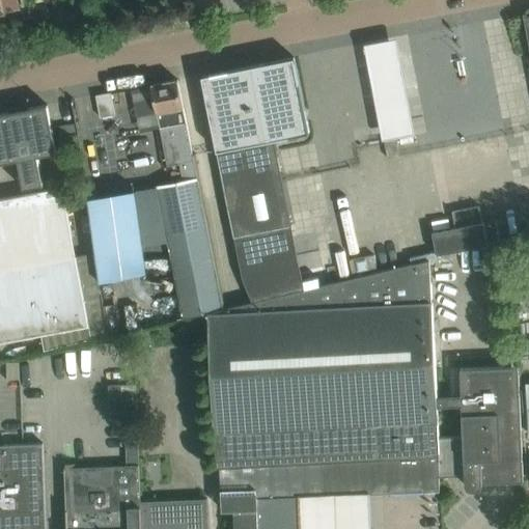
[(371,45),(388,140),(421,134),(404,39),(371,45)]
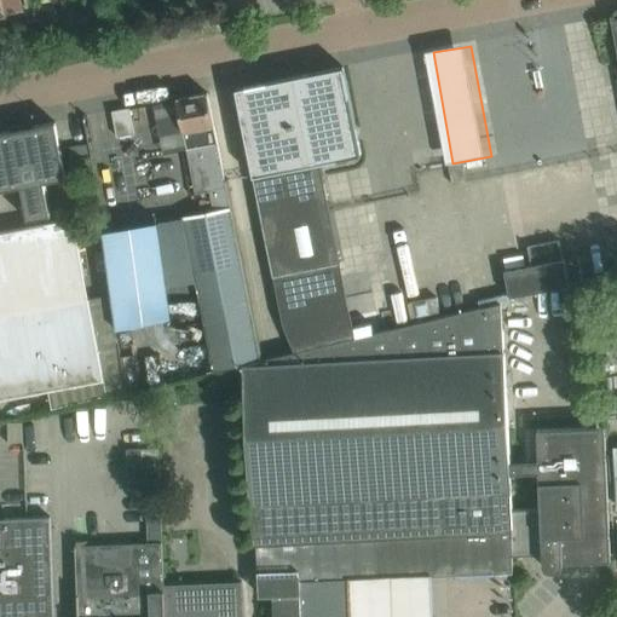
[(340,69),(232,91),(275,280),(338,265),(327,211),(319,176),(318,165),(358,157),(356,144),(352,131),(340,70),(340,69)]
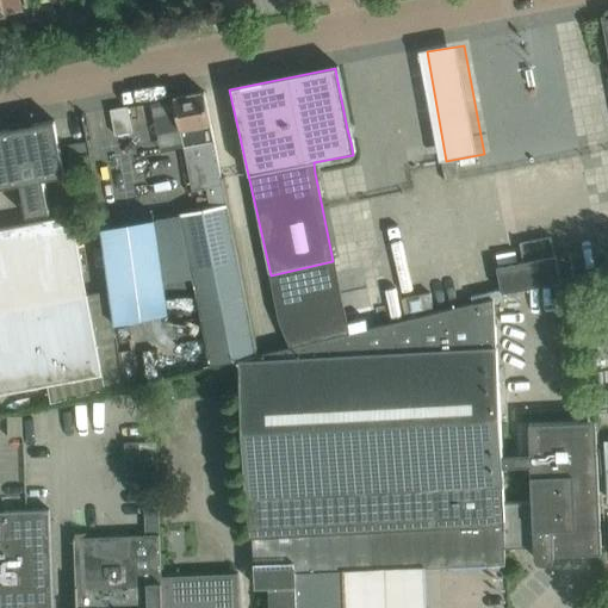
[(208,367),(237,361),(237,360),(256,355),(221,180),(219,180),(202,94),(172,100),(181,149),(200,146),(203,160),(202,160),(202,162),(187,165),(188,173),(197,191),(204,190),(208,209),(154,219),(162,262),(186,258),(208,367)]
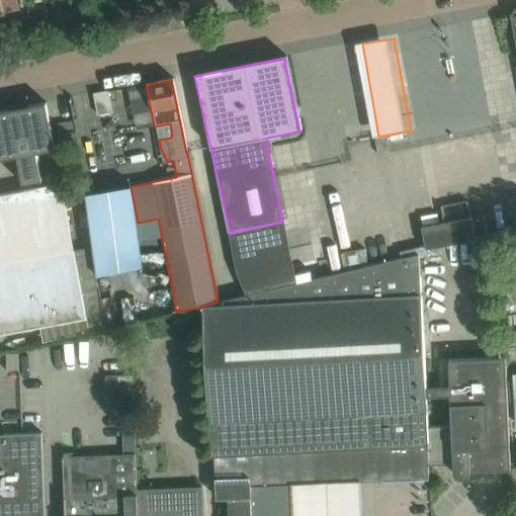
[(110,113),(106,92),(91,95),(95,115),(110,113)]
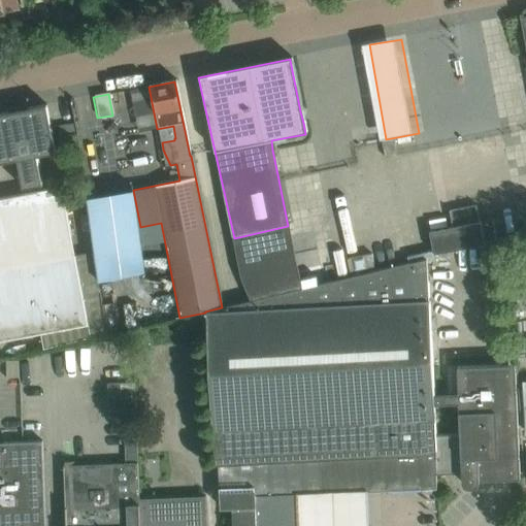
[(54,154),(44,106),(0,114),(0,164),(13,161),(20,190),(41,186),(35,157),(54,154)]
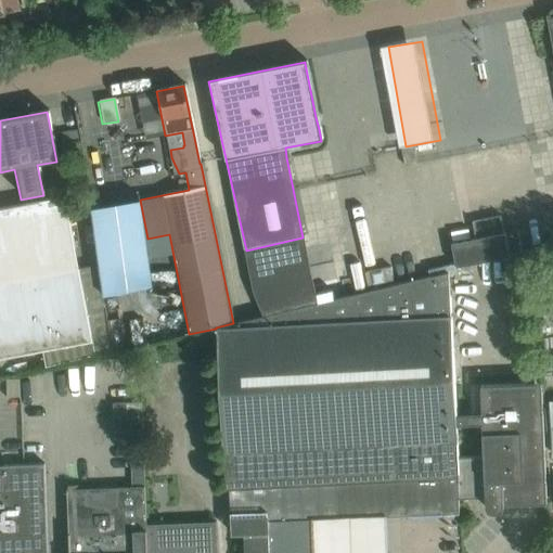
[(415,166),(411,148),(399,150),(403,168),(415,166)]
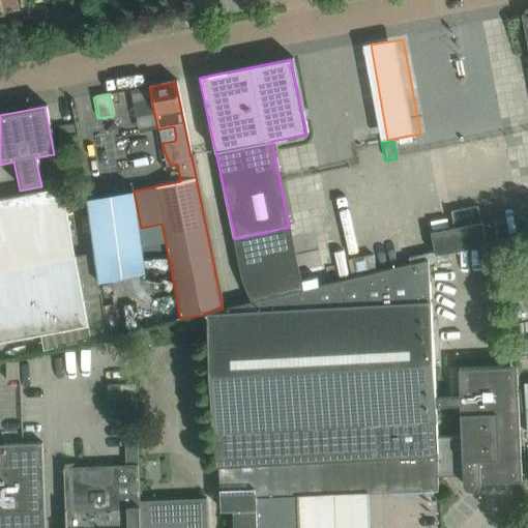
[(0,271),(71,257),(59,188),(0,200),(0,271)]
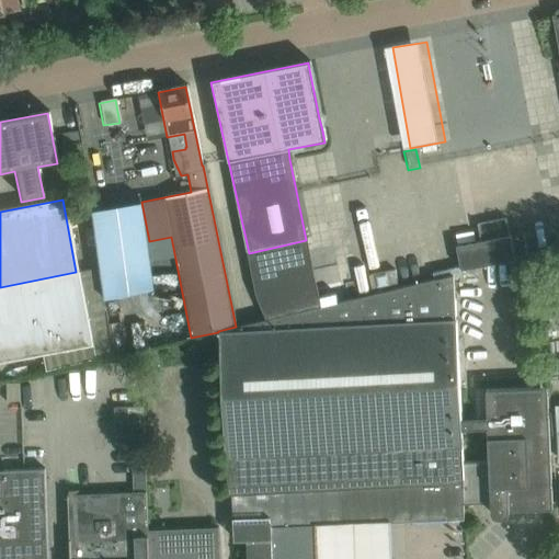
[(139,203),(90,210),(103,303),(153,295),(139,203)]
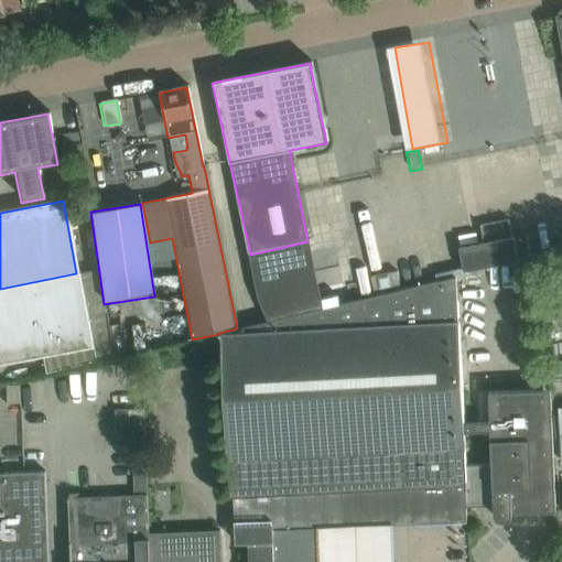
[(482,244),(457,249),(462,272),(516,262),(511,238),(510,238),(507,222),(478,227),(482,244)]
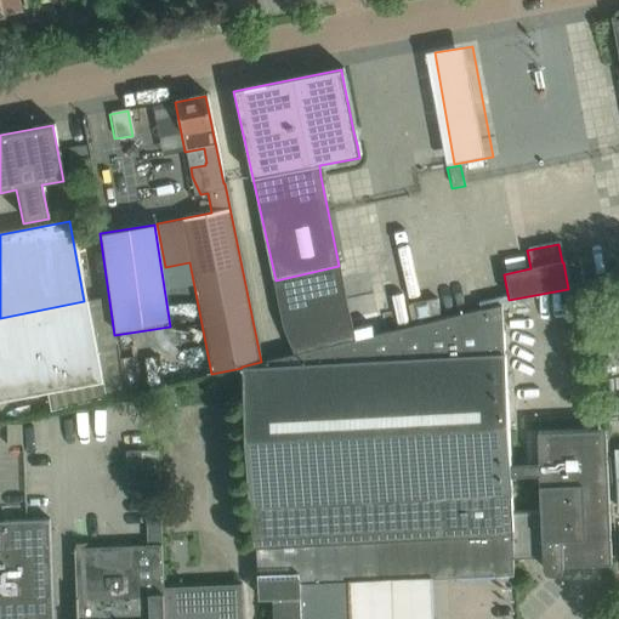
[(0,402),(46,393),(50,412),(103,401),(84,301),(0,318),(0,402)]
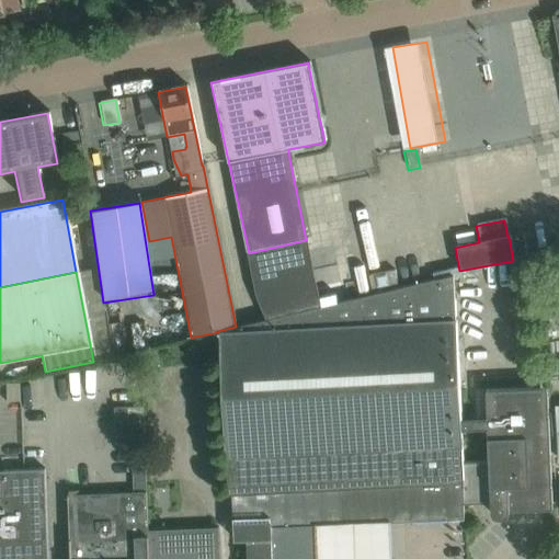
[(394,272),(367,276),(369,289),(396,284),(394,272)]
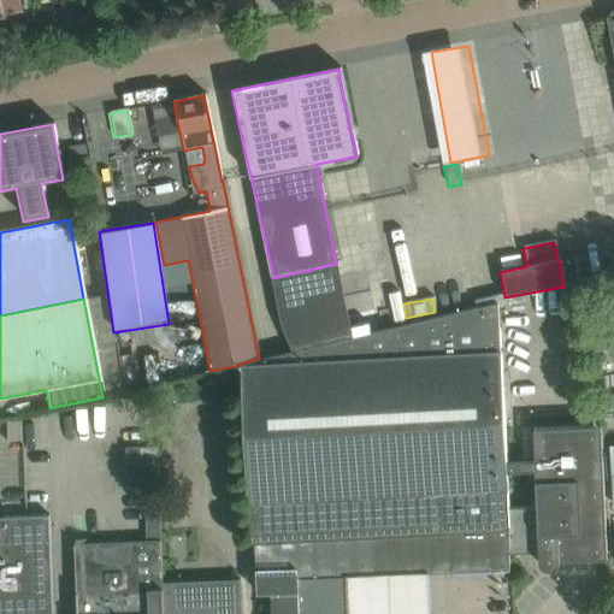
[(533,462),(505,464),(500,352),(497,352),(495,302),(259,359),(240,364),(240,365),(248,542),(506,531),(507,554),(537,554),(537,562),(538,565),(539,566),(541,568),(542,570),(544,571),(547,571),(549,571),(551,570),(553,568),(555,567),(556,566),(558,564),(558,562),(558,561),(604,559),(600,426),(532,430),(533,462)]
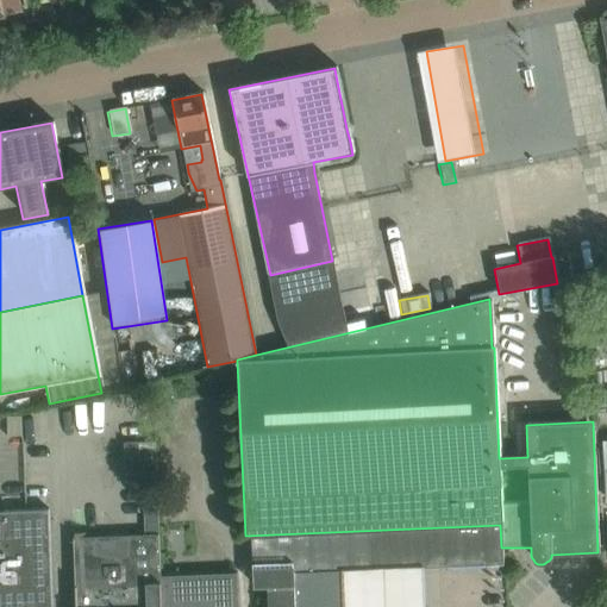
[(0,502),(25,502),(24,424),(0,423),(0,502)]
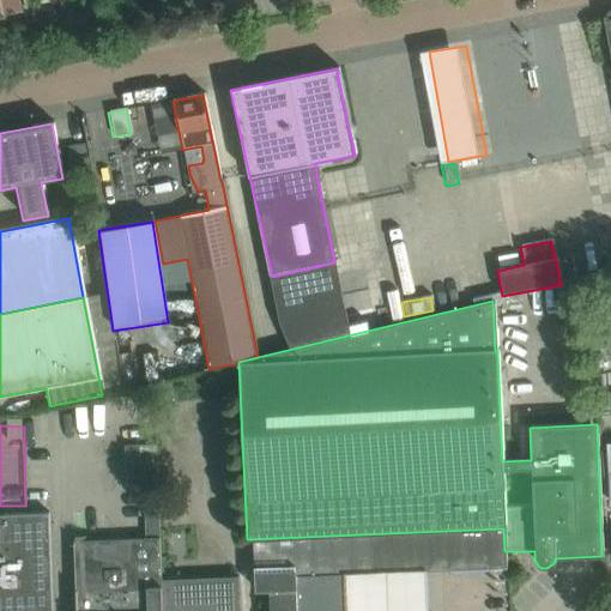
[(50,610),(47,514),(0,515),(0,610),(50,610)]
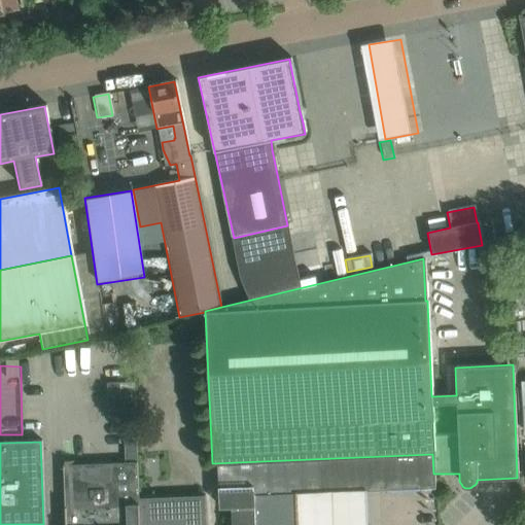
[(138,524),(138,511),(137,498),(136,450),(127,450),(127,462),(62,465),(64,524),(138,524)]
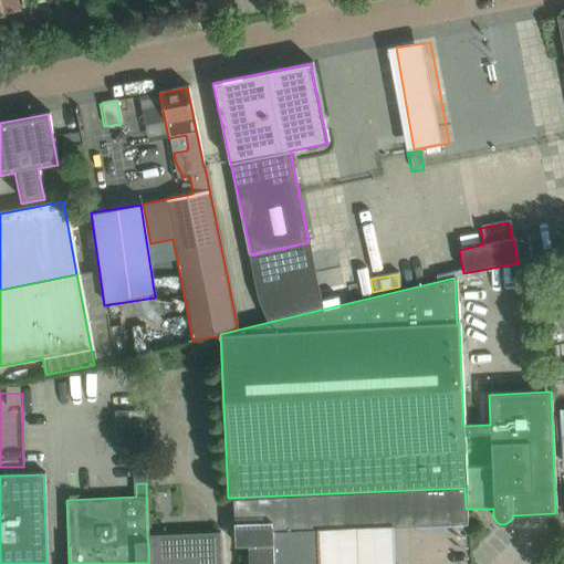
[(465,488),(228,498),(228,500),(231,500),(233,546),(247,545),(247,563),(317,563),(316,532),(393,528),(466,524),(466,509),(465,488)]
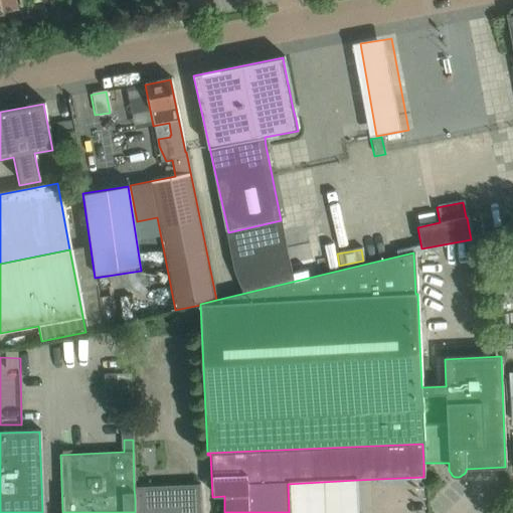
[(358,512),(359,480),(288,484),(289,512),(358,512)]
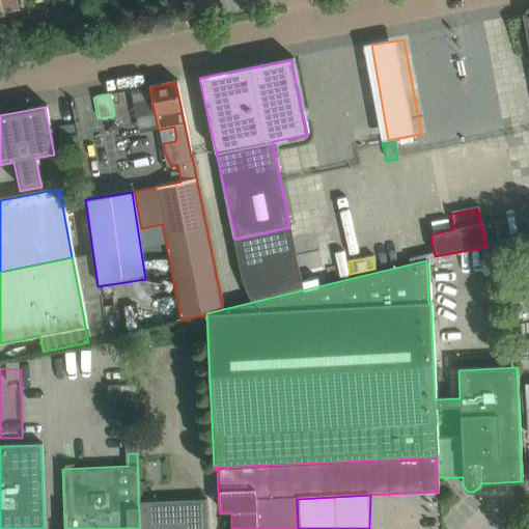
[(205,528),(204,499),(138,502),(139,514),(139,528),(205,528)]
